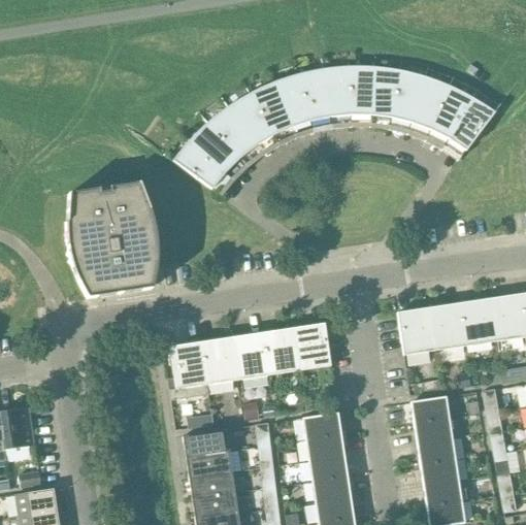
[(331,116),(352,113),(350,65),(340,66),(334,66),(324,67),(331,116)]
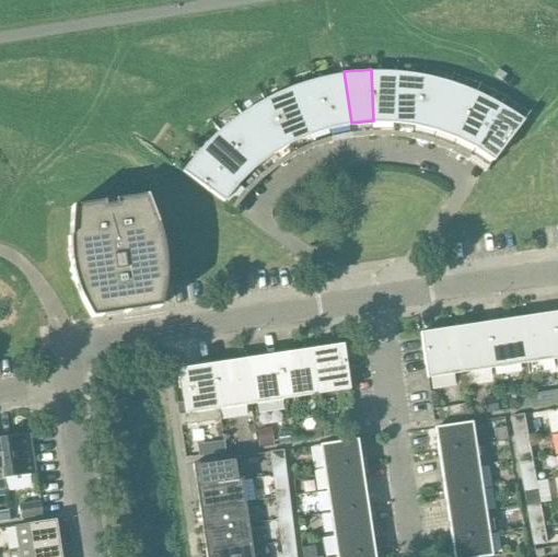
[(373,120),(395,120),(398,70),(386,69),(380,69),(371,69),(373,120)]
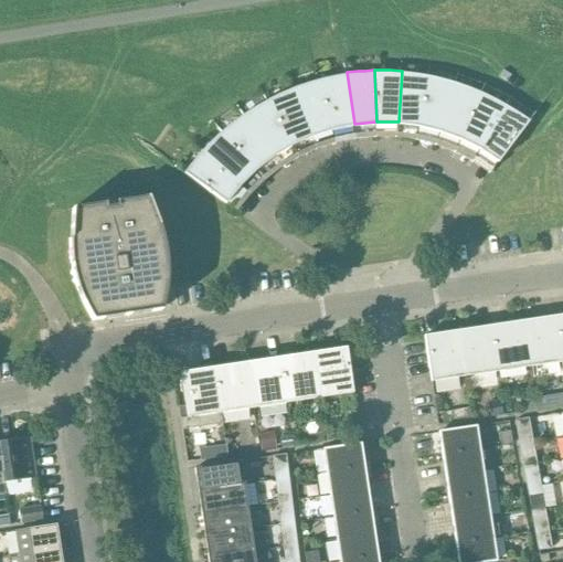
[(399,122),(420,125),(429,74),(416,72),(410,71),(402,71),(399,122)]
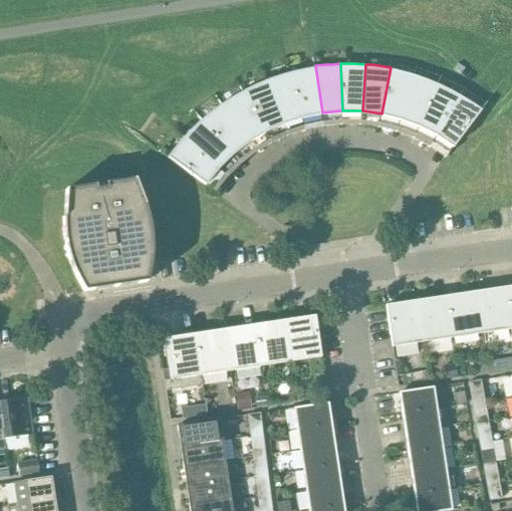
[(303,116),(322,112),(315,65),(304,68),(298,69),(291,71),(303,116)]
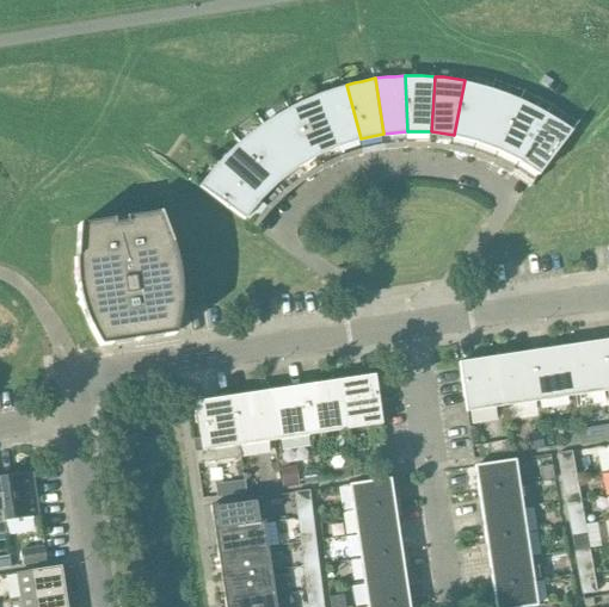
[(454,135),(477,141),(493,87),(485,85),(478,84),(465,80),(454,135)]
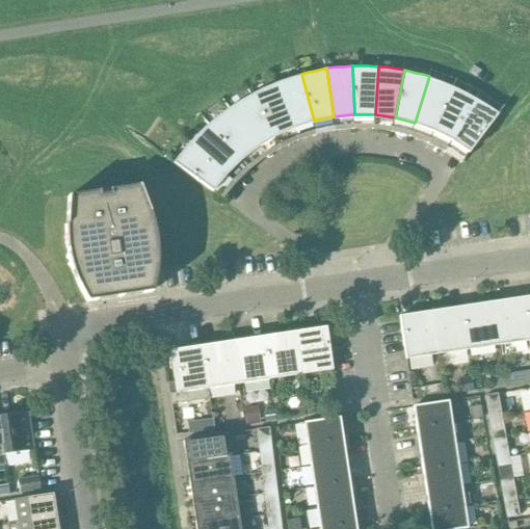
[(294,127),(314,121),(301,74),(291,77),(285,78),(276,81),(294,127)]
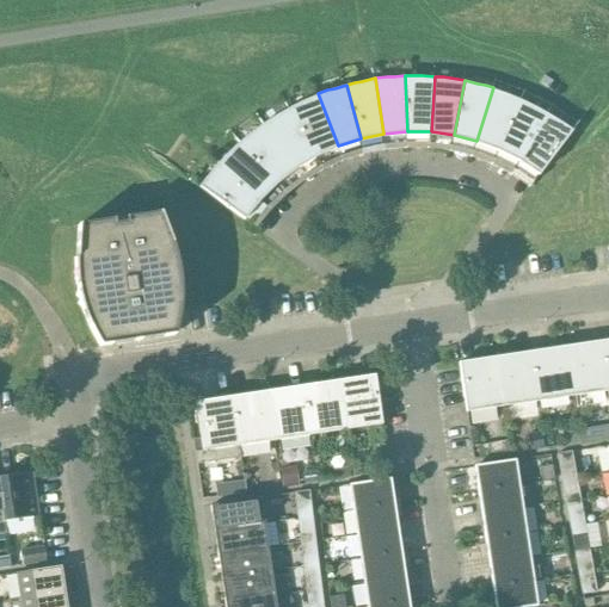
[(477,141),(499,149),(522,98),(512,94),(505,92),(493,87),(477,141)]
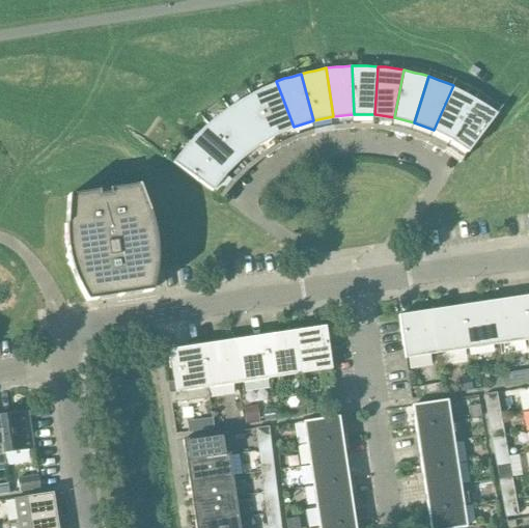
[(275,135),(294,127),(276,81),(267,85),(261,87),(252,92),(275,135)]
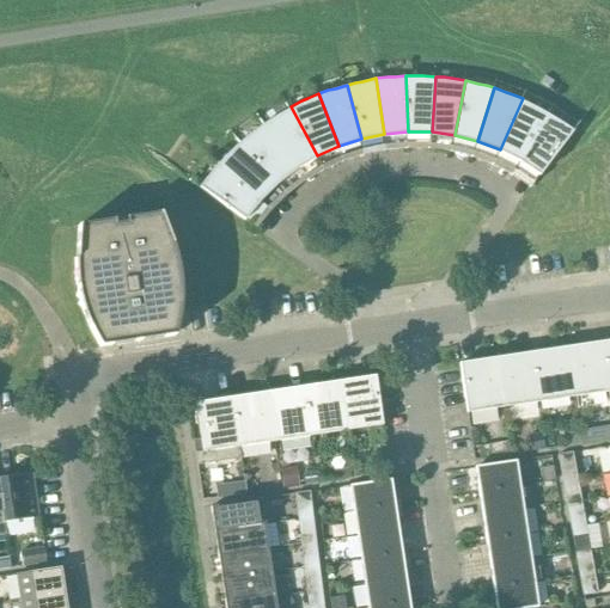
[(528,100),(523,98),(500,149),(520,161),(549,111),(538,106),(528,100)]
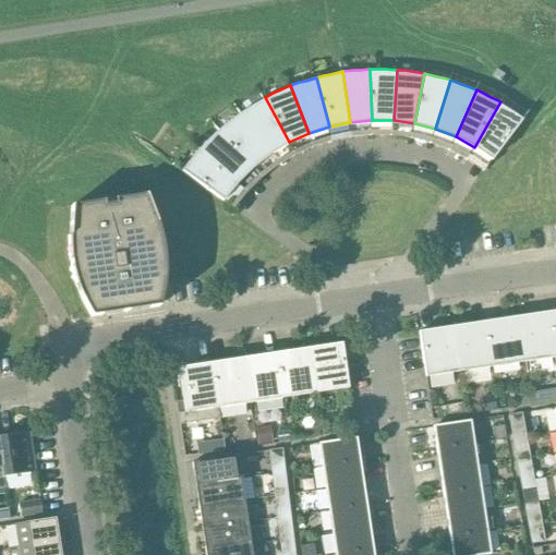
[(289,142),(265,97),(257,101),(252,105),(242,111),(272,153),(289,142)]
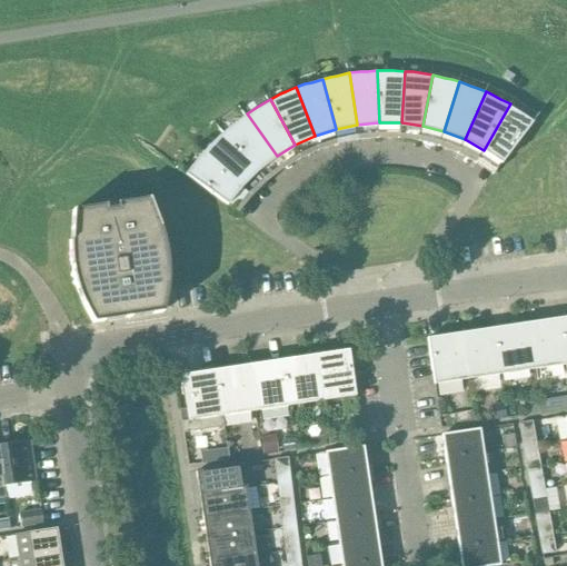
[(484,150),(503,161),(534,120),(524,112),(518,109),(510,103),(484,150)]
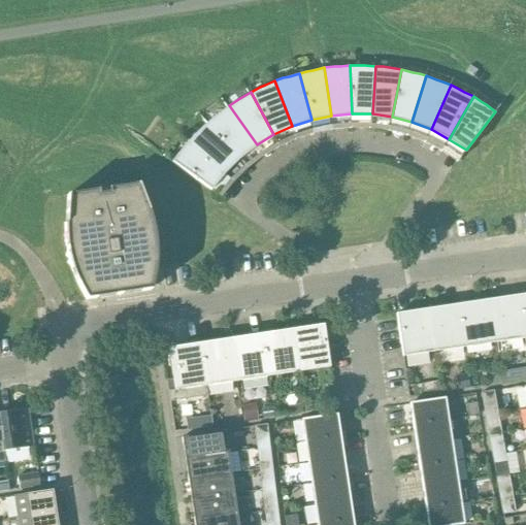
[(240,157),(257,144),(229,105),(219,112),(214,117),(208,121),(240,157)]
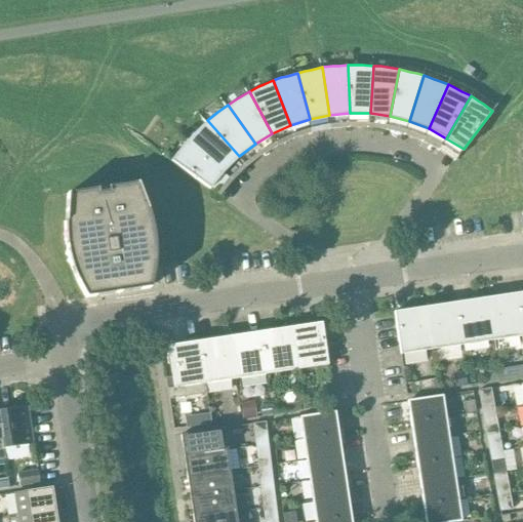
[(207,120),(207,121),(199,128),(195,132),(189,138),(225,170),(239,156),(207,120)]
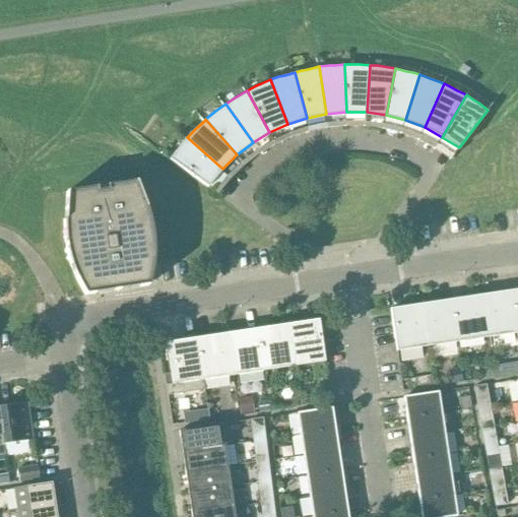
[(177,149),(171,157),(209,185),(222,169),(187,137),(181,144),(177,149)]
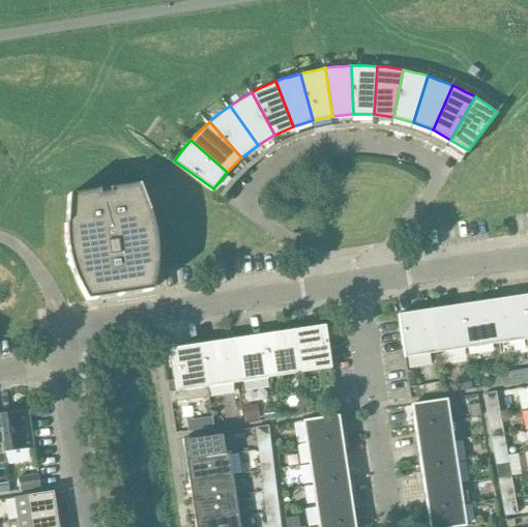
[(141,183),(105,188),(69,194),(67,222),(67,231),(68,240),(68,244),(69,254),(70,258),(71,262),(74,267),(75,271),(78,280),(82,288),(84,292),(89,298),(153,289),(155,280),(157,271),(157,266),(158,258),(158,253),(158,244),(157,239),(156,230),(155,226),(153,217),(150,209),(141,183)]
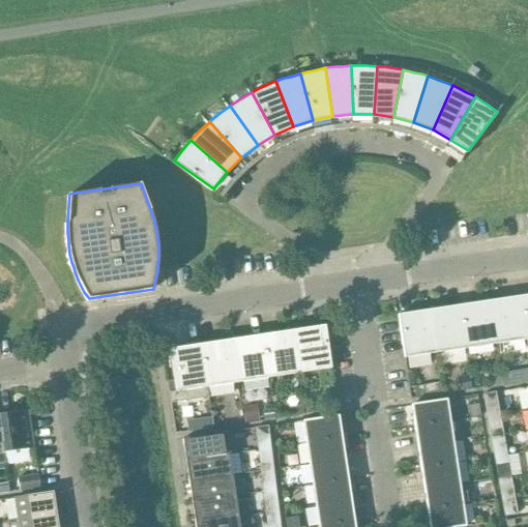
[(499,341),(527,337),(527,322),(523,293),(493,298),(499,341)]
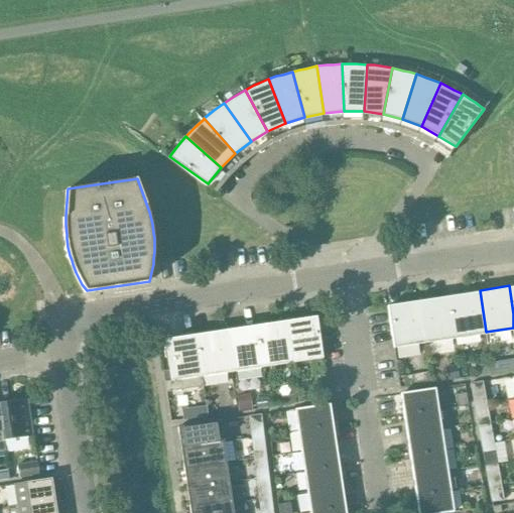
[(456,337),(486,332),(480,290),(450,294),(456,337)]
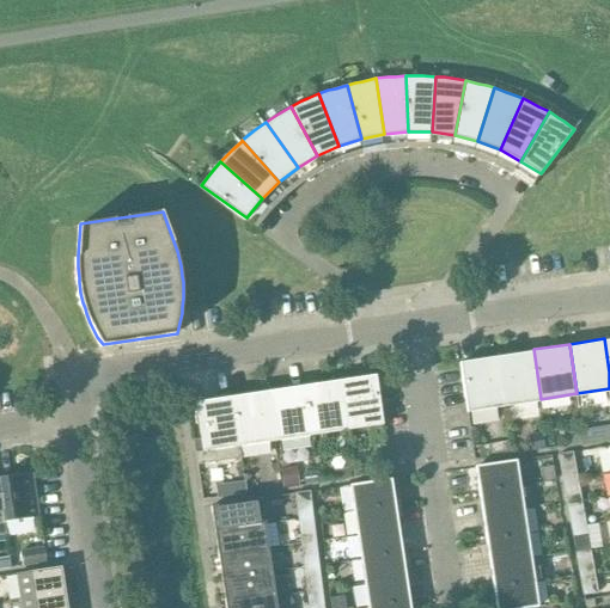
[(541,399),(534,349),(498,355),(506,404),(541,399)]
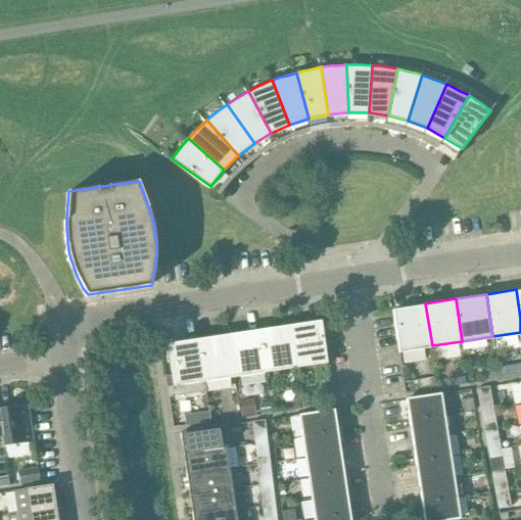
[(394,309),(400,350),(432,345),(425,303),(394,309)]
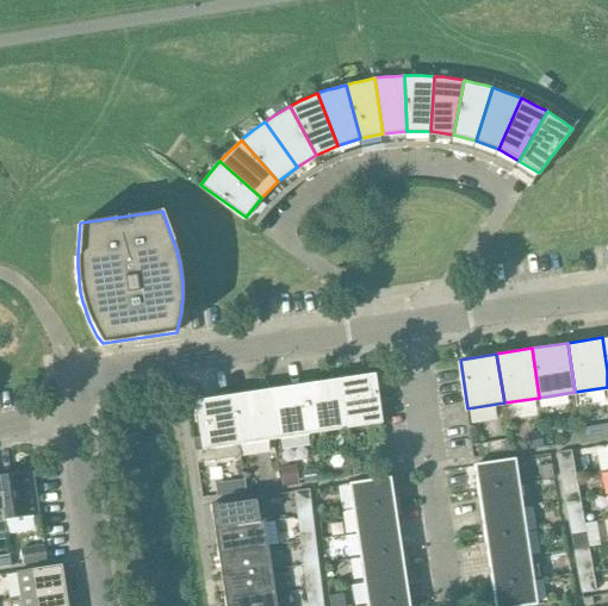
[(384,420),(376,372),(340,378),(347,426),(384,420)]
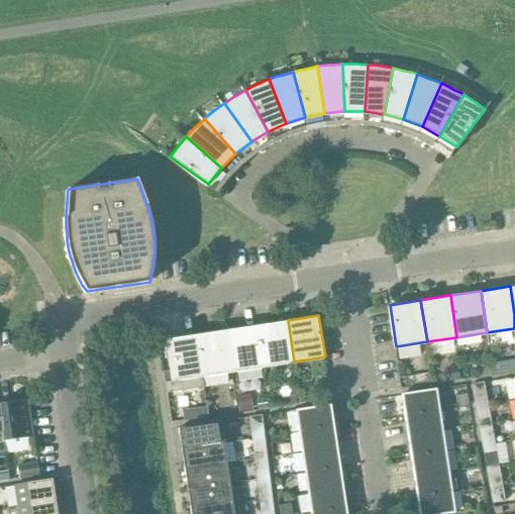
[(264,367),(294,362),(288,320),(258,324),(264,367)]
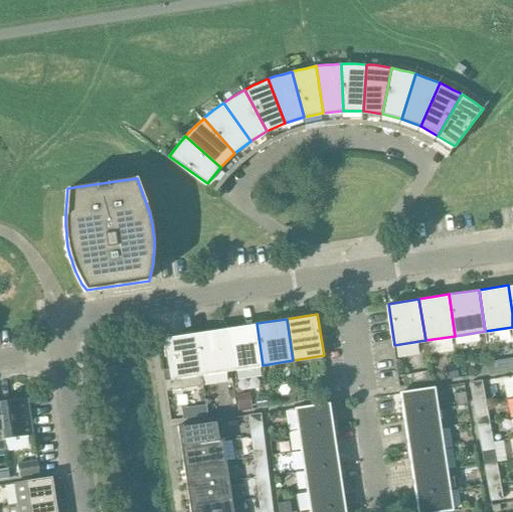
[(263,365),(257,323),(226,328),(233,369),(263,365)]
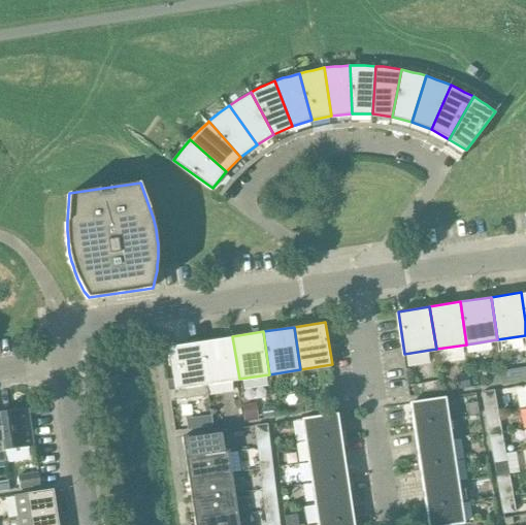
[(232,336),(202,340),(208,383),(239,379),(232,336)]
